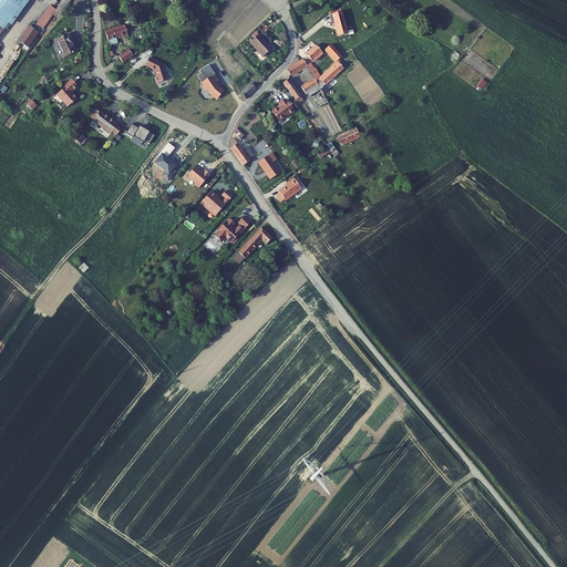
[(0,0),(0,24),(6,29),(26,0),(0,0)]
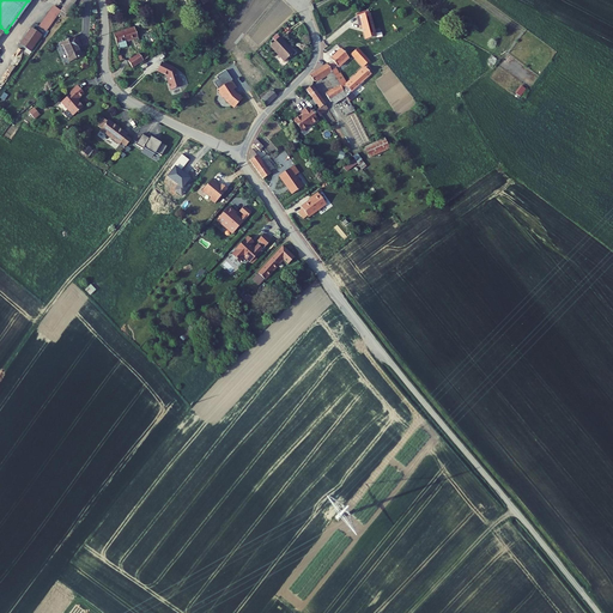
[(67,0),(61,8),(67,12),(74,0),(67,0)]
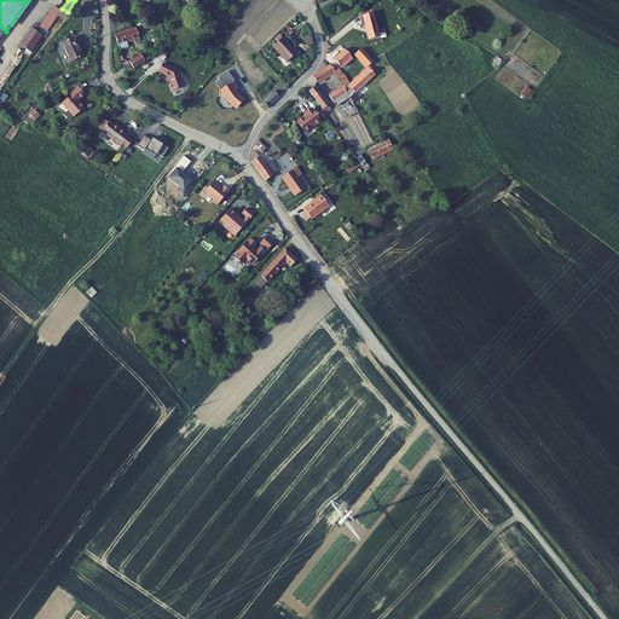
[(57,5),(41,25),(47,29),(62,9),(57,5)]
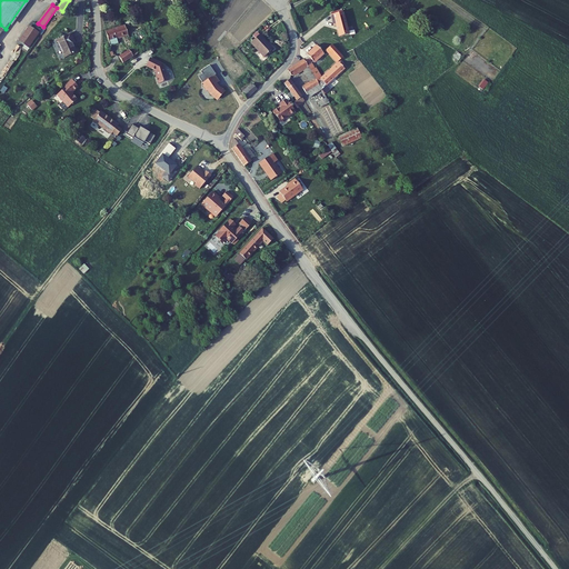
[(349,6),(337,9),(340,18),(342,18),(346,31),(356,28),(349,6)]
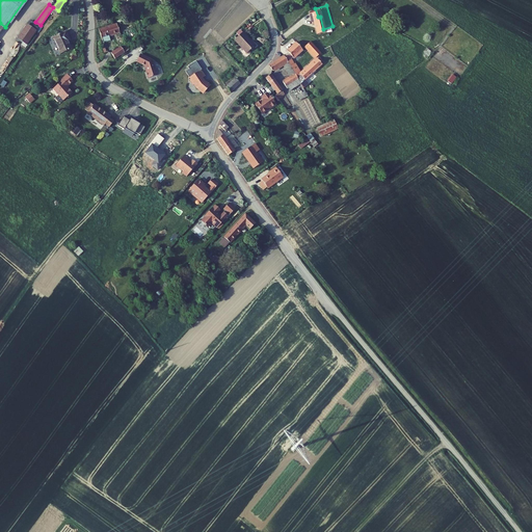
[(32,20),(30,24),(37,29),(41,25),(35,22),(32,20)]
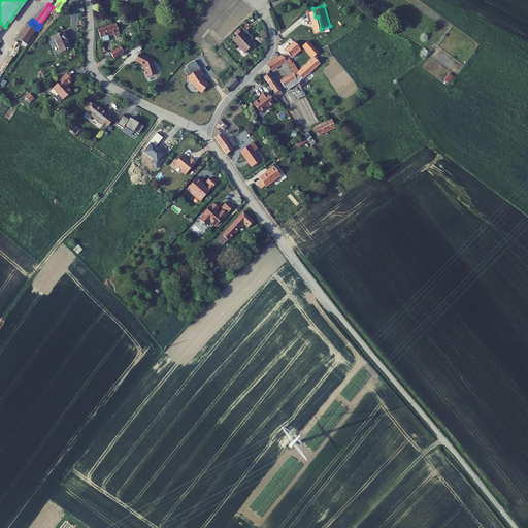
[(107,32),(118,29),(116,22),(100,26),(103,40),(109,38),(107,32)]
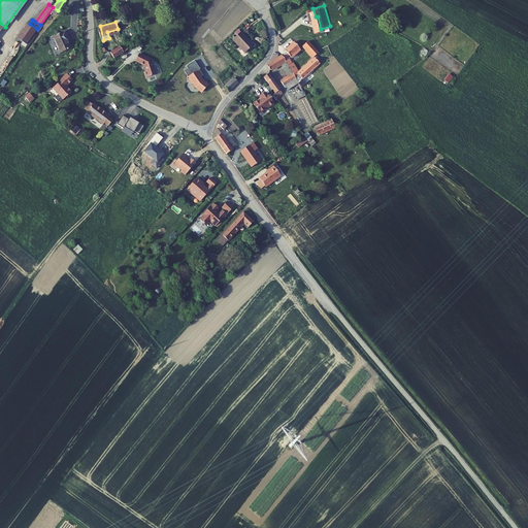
[(29,23),(20,36),(28,42),(37,29),(30,24),(29,23)]
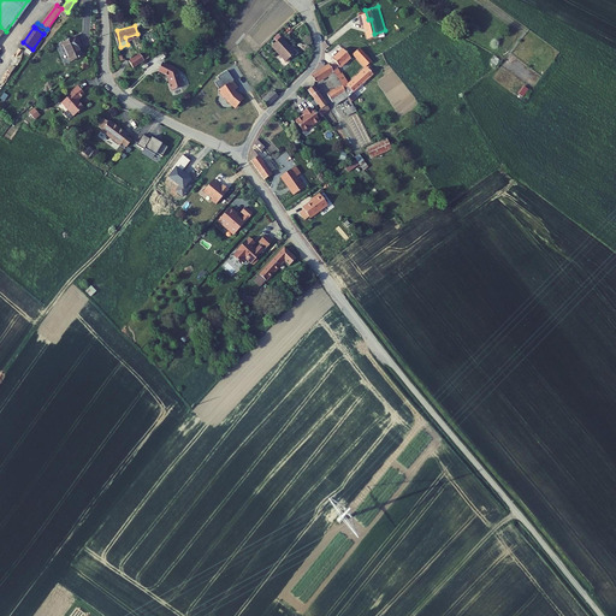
[(63,42),(72,60),(84,55),(80,46),(82,45),(77,35),(63,42)]
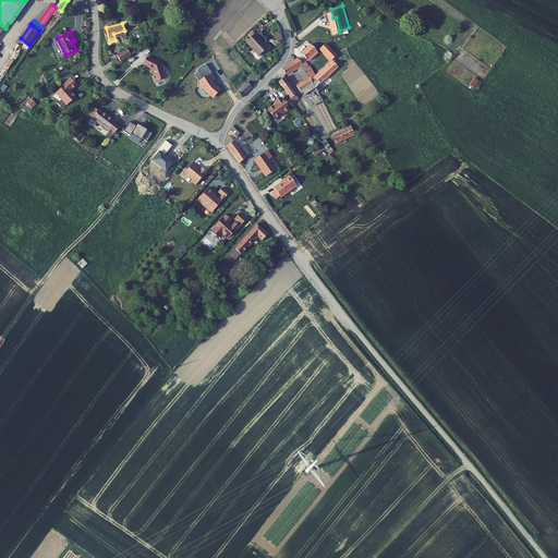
[(253,34),(244,41),(257,56),(265,48),(261,44),(262,43),(253,34)]
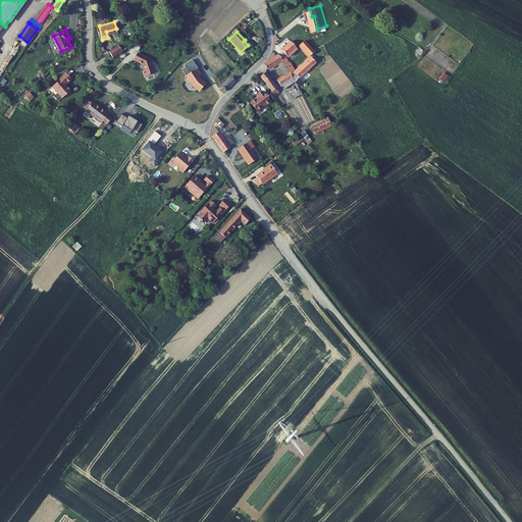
[(285,44),(293,51),(303,42),(296,35),(285,44)]
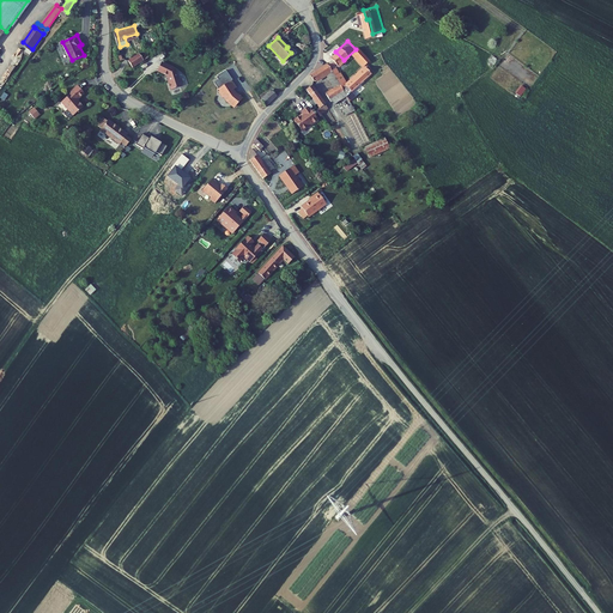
[(358,47),(370,60),(375,55),(364,42),(358,47)]
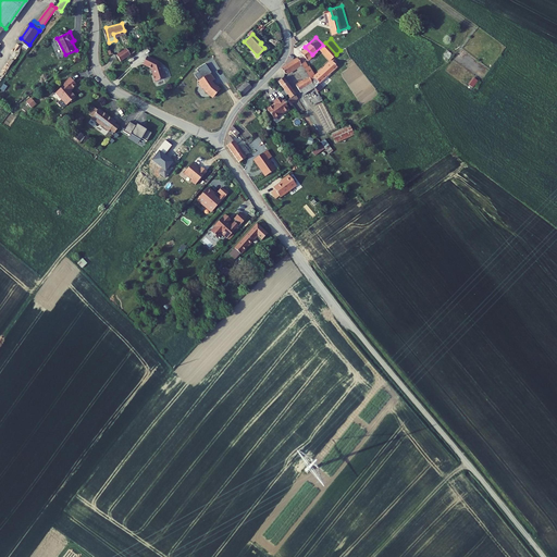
[(325,44),(318,50),(330,62),(336,57),(325,44)]
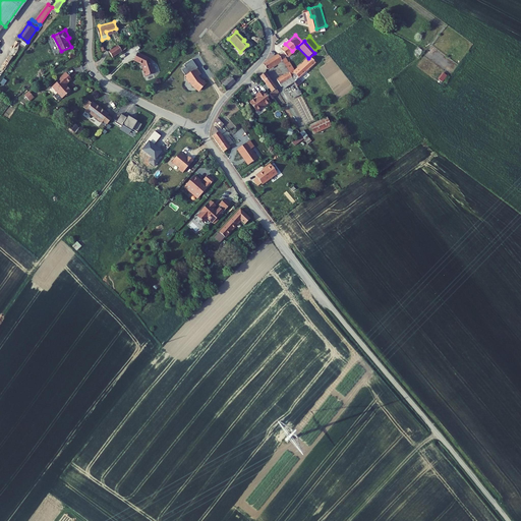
[(107,48),(109,53),(120,49),(117,43),(107,48)]
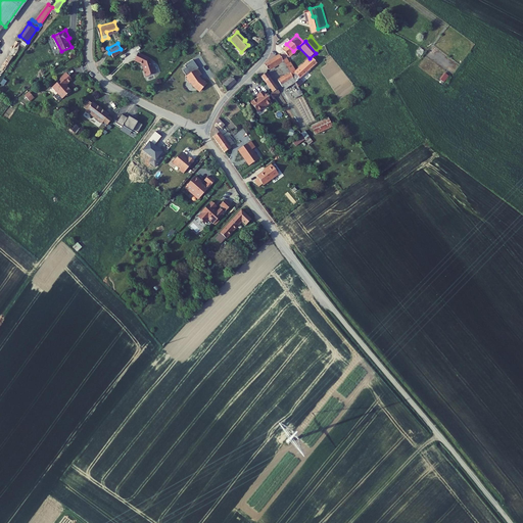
[(137,51),(133,58),(142,62),(143,65),(142,67),(144,75),(152,73),(152,72),(153,69),(152,66),(150,65),(149,60),(148,60),(148,57),(146,57),(146,56),(137,51)]
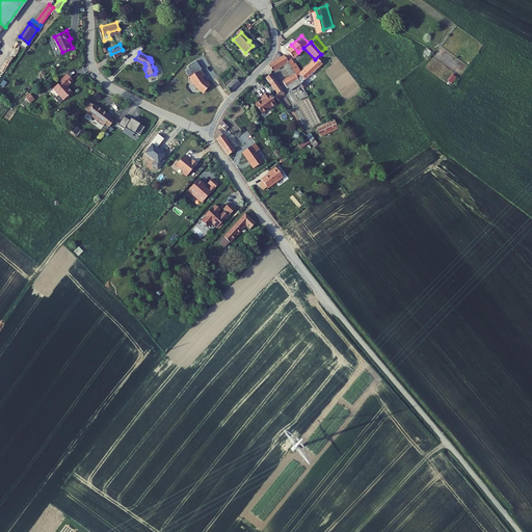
[(306,69),(311,74),(317,69),(329,58),(324,52),(306,69)]
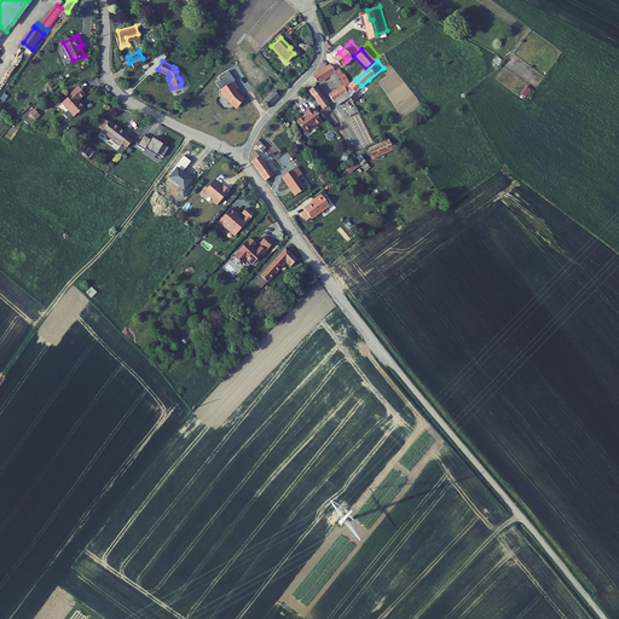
[(334,92),(341,104),(353,94),(336,62),(320,71),(324,79),(335,71),(342,85),(334,92)]
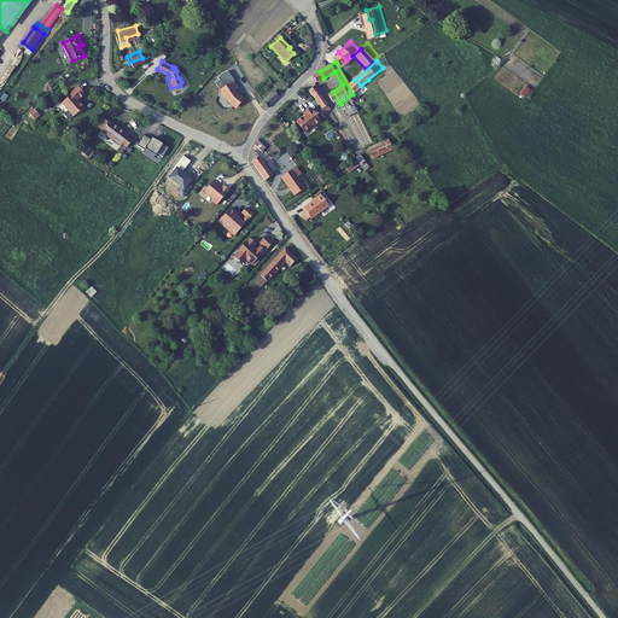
[(342,68),(349,82),(355,80),(348,65),(342,68)]
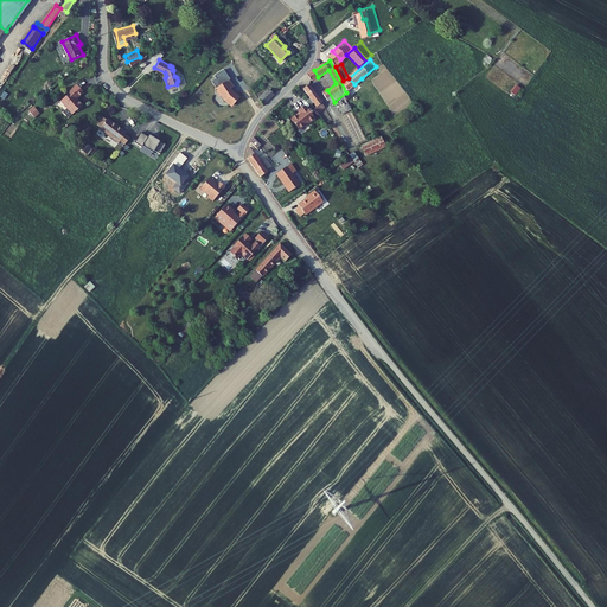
[(236,83),(230,76),(219,84),(221,85),(218,88),(222,93),(223,93),(227,97),(231,102),(235,102),(242,94),(237,89),(236,90),(235,89),(232,87),(234,87),(232,85),(236,83)]
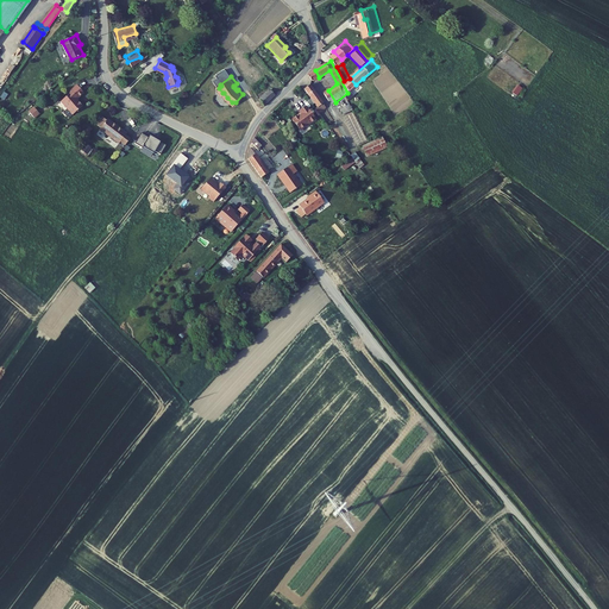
[(77,80),(71,86),(71,88),(62,96),(74,110),(83,101),(79,95),(79,93),(85,88),(77,80)]
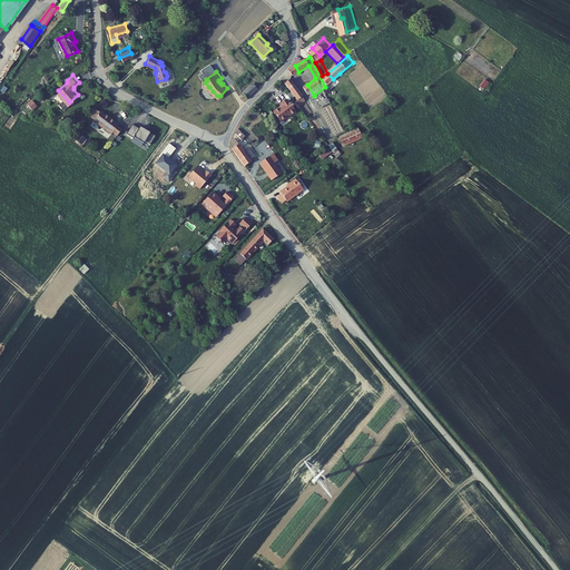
[(300,97),(302,100),(308,96),(306,94),(306,92),(294,76),(288,79),(293,85),(291,85),(294,90),(296,89),(301,97),(300,97)]
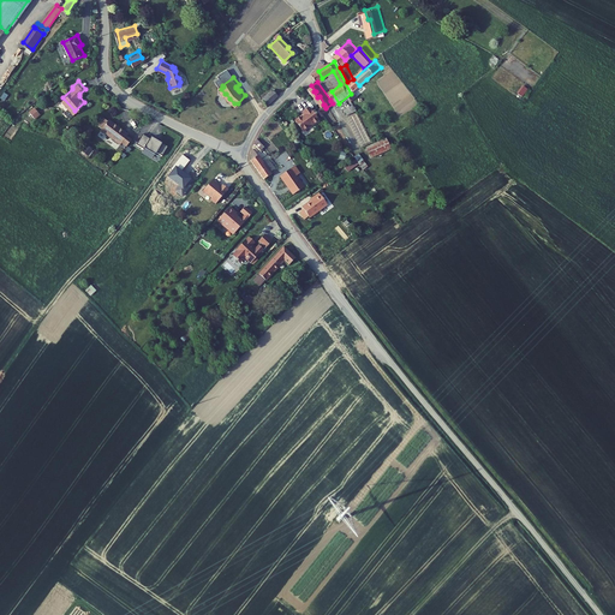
[(275,85),(264,95),(269,102),(281,90),(275,85)]
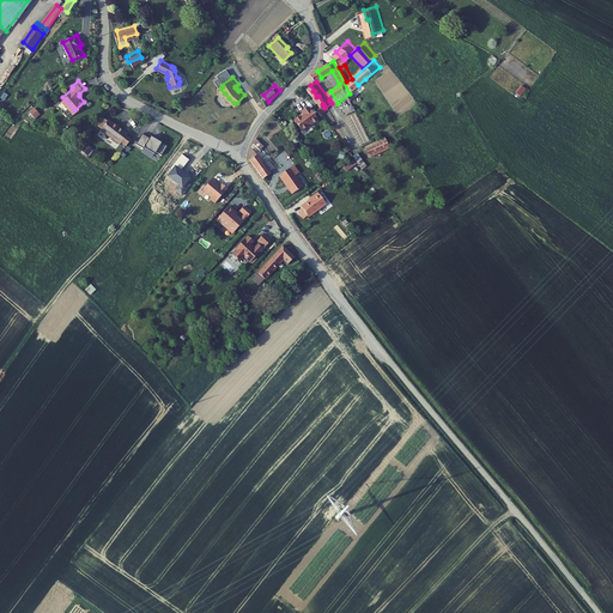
[(521,97),(526,89),(520,85),(515,93),(521,97)]
